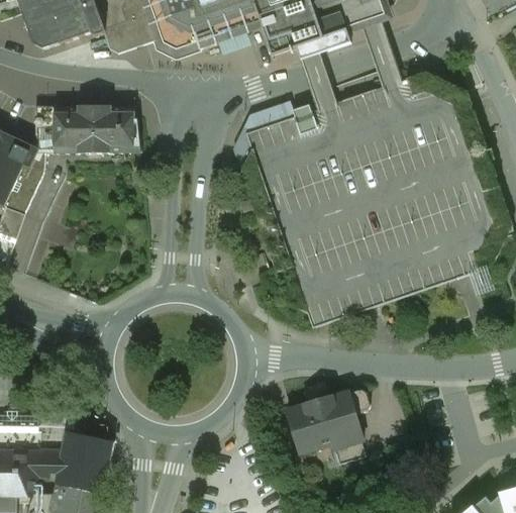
[(0,12),(21,5),(34,43),(43,47),(90,31),(92,34),(94,35),(97,35),(104,32),(108,47),(118,52),(158,38),(144,0),(0,0),(0,12)]
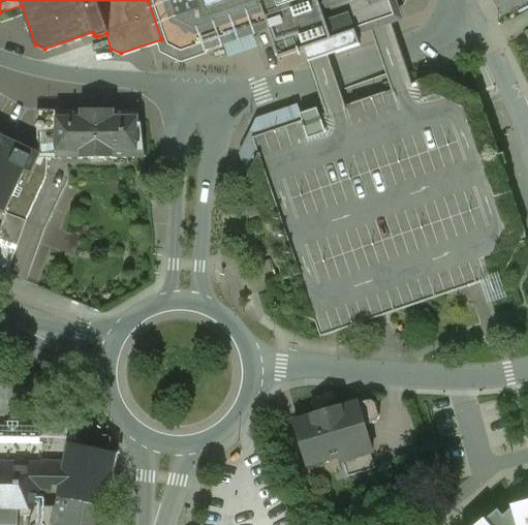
[(148,0),(161,39),(164,45),(176,41),(180,53),(204,44),(206,49),(220,43),(219,39),(228,36),(230,40),(235,41),(239,41),(242,39),(244,35),(244,31),(266,24),(277,57),(303,48),(307,59),(311,58),(329,52),(358,42),(354,30),(372,24),(391,18),(397,16),(392,0),(148,0)]
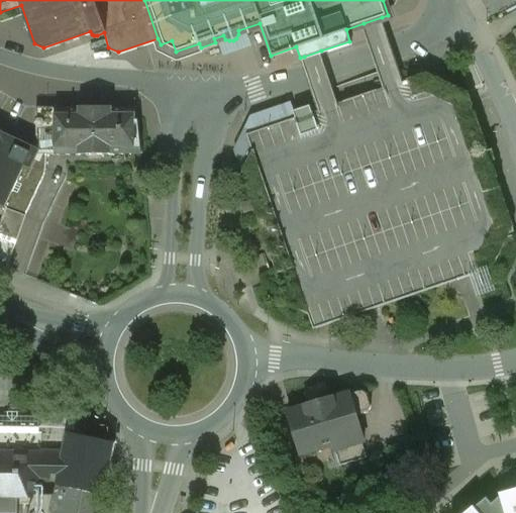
[(4,204),(24,213),(44,172),(45,150),(53,150),(54,105),(34,105),(35,139),(31,143),(38,146),(29,168),(22,164),(4,204)]
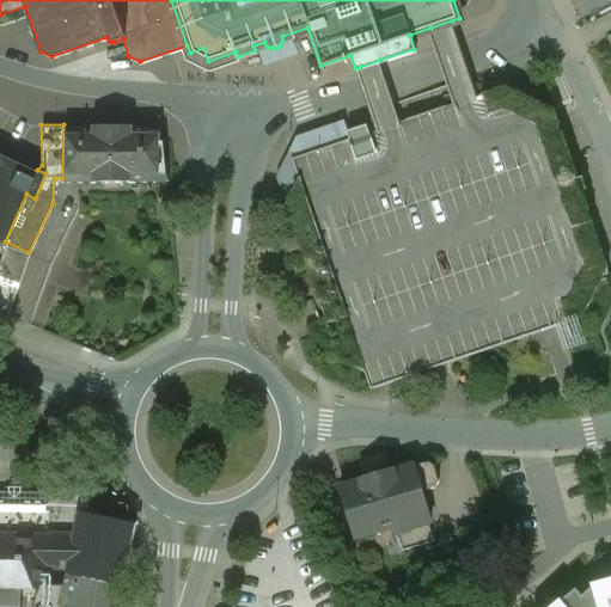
[(158,124),(63,124),(62,178),(169,178),(163,139),(157,139),(158,124)]
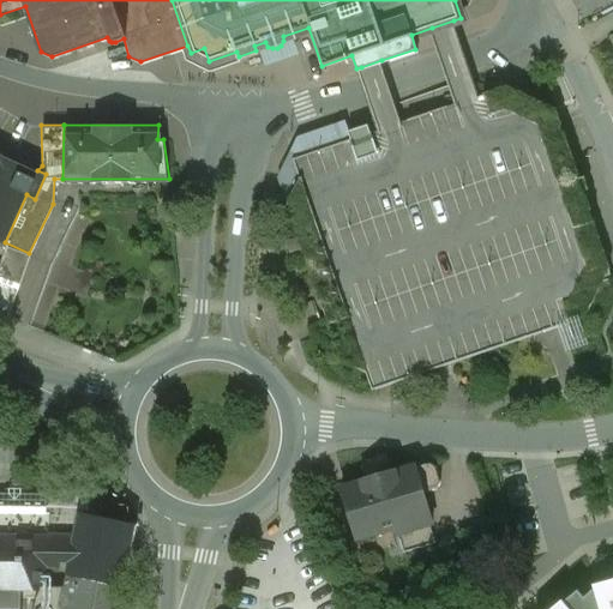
[(0,240),(5,242),(26,194),(35,199),(46,174),(37,170),(0,152),(0,240)]
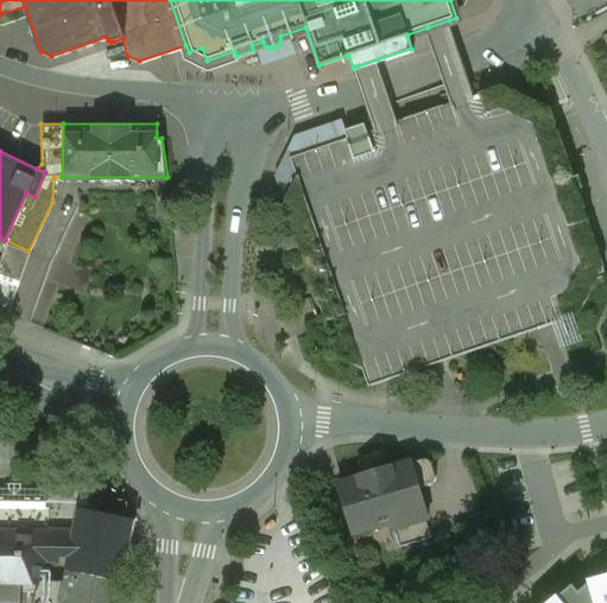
[(298,245),(293,234),(283,237),(286,248),(298,245)]
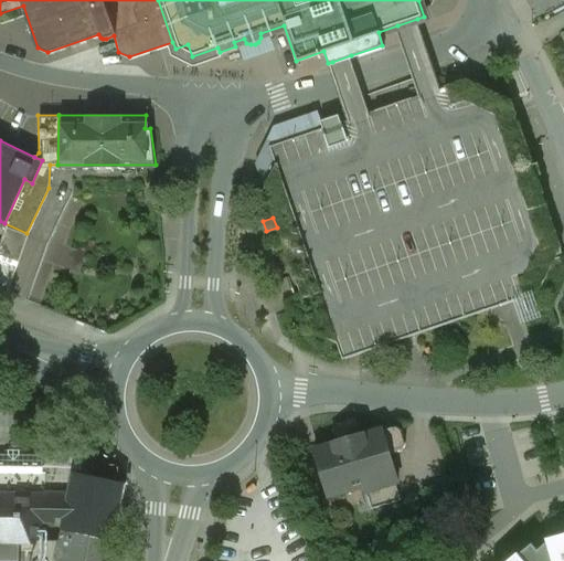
[(0,287),(6,290),(27,233),(4,223),(0,221),(0,287)]
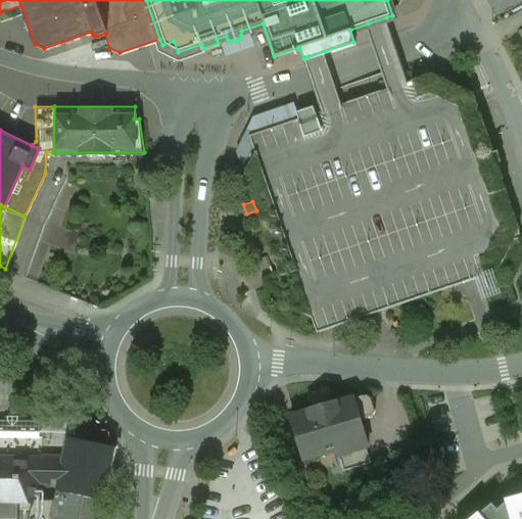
[(265,254),(257,256),(261,268),(269,266),(265,254)]
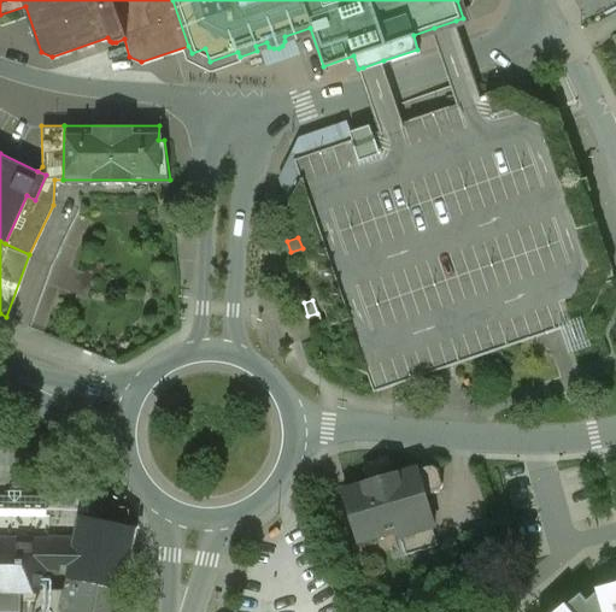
[(427,462),(415,465),(423,492),(428,490),(434,488),(438,487),(439,484),(440,480),(435,465),(427,462)]
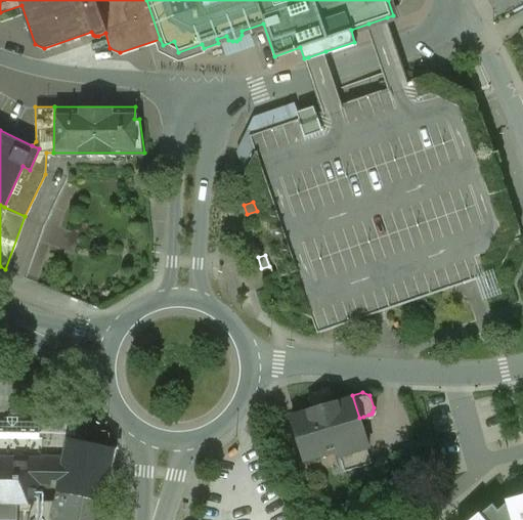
[(292,425),(286,427),(292,449),(299,447),(302,458),(335,448),(336,453),(367,444),(363,431),(367,430),(363,417),(359,418),(352,395),(335,400),(335,398),(306,407),(306,408),(289,414),(292,425)]
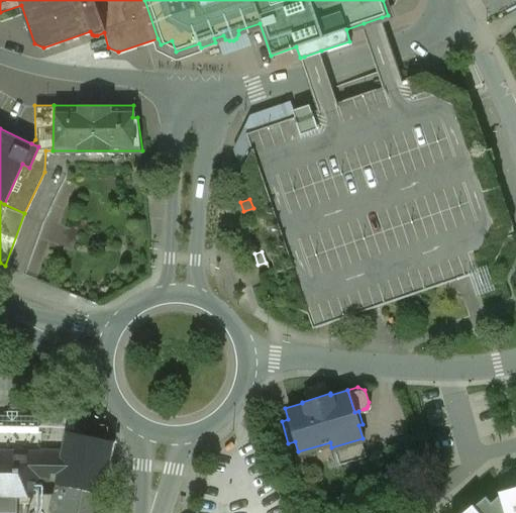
[(0,448),(39,450),(39,435),(39,432),(41,429),(45,426),(37,426),(37,413),(15,413),(16,418),(5,419),(6,413),(0,412),(0,448)]
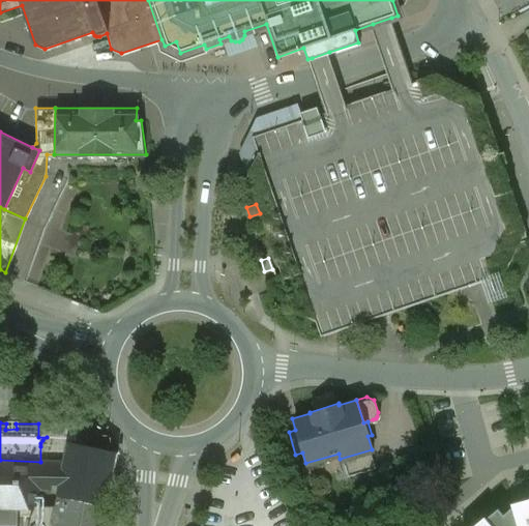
[(0,505),(17,506),(33,506),(32,513),(29,525),(77,525),(78,523),(90,525),(99,525),(115,453),(68,443),(68,437),(47,437),(42,440),(40,443),(40,446),(40,462),(0,460),(0,505)]
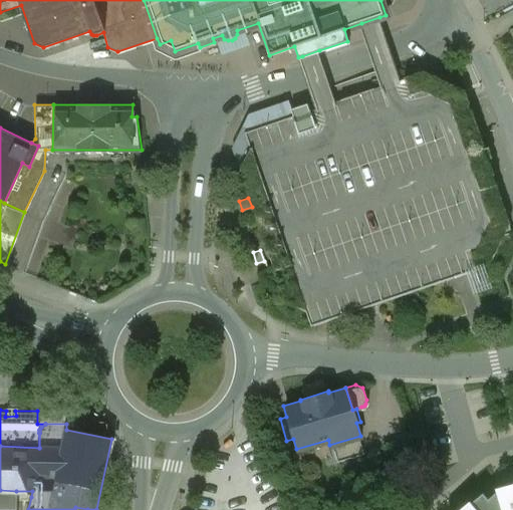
[(512,509),(512,482),(494,488),(488,500),(480,494),(459,509),(512,509)]
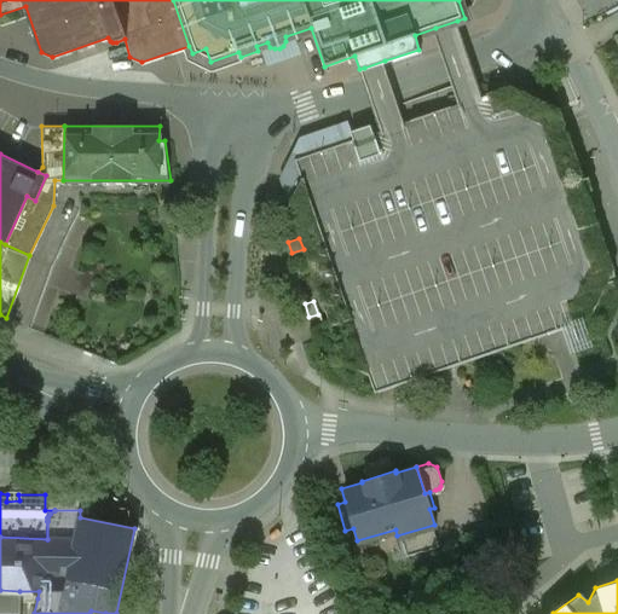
[(0,613),(18,613),(19,607),(19,591),(0,590),(0,613)]
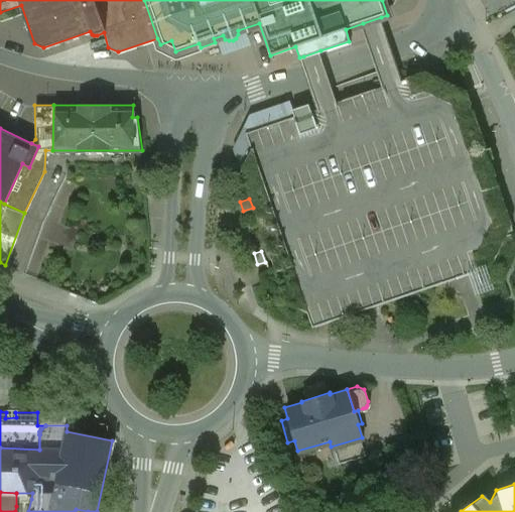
[(16,493),(16,506),(19,506),(19,499),(31,499),(32,493),(16,493)]
